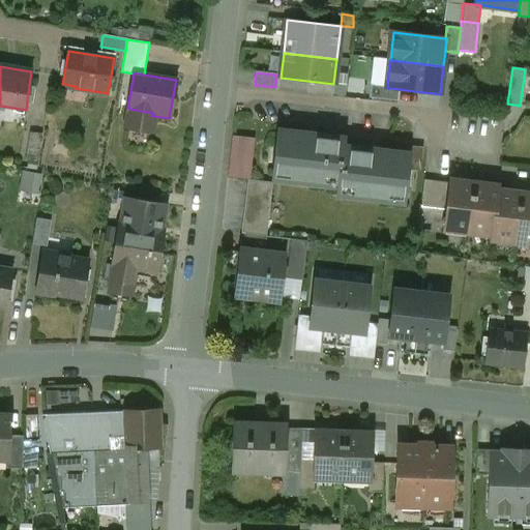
[(346,85),(333,84),(332,94),(345,95),(346,85)]
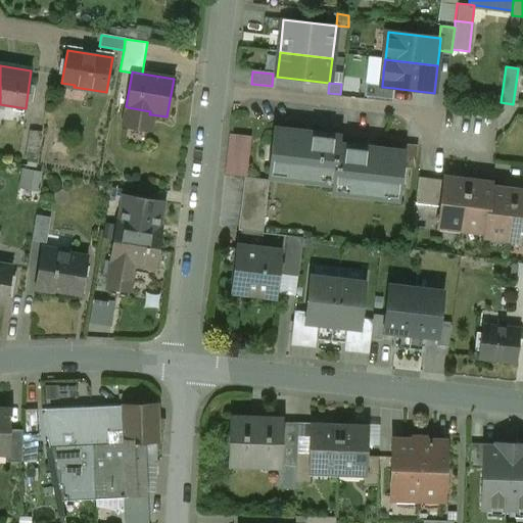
[(382,86),(366,84),(364,97),(392,100),(393,88),(382,87),(382,86)]
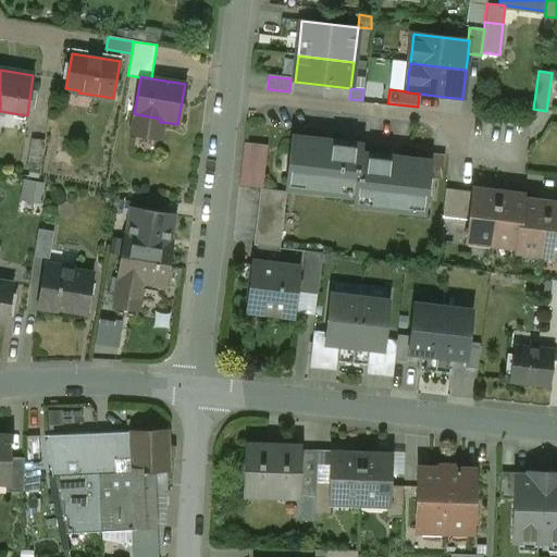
[(160,119),(136,114),(133,135),(158,139),(161,122),(159,122),(160,119)]
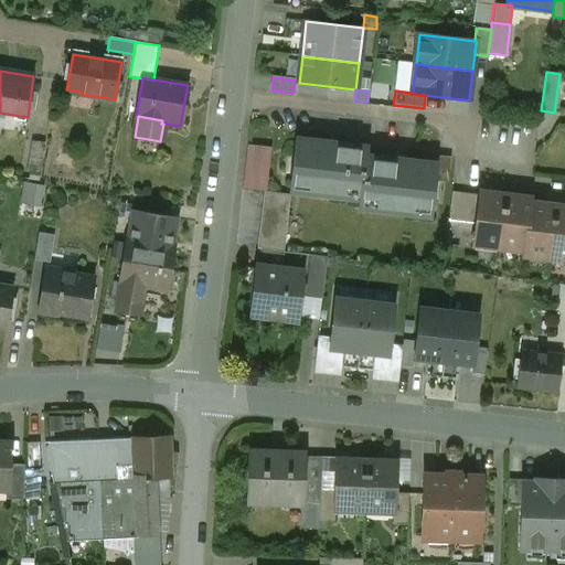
[(368,149),(296,140),(290,191),(361,200),(366,157),(368,149)]
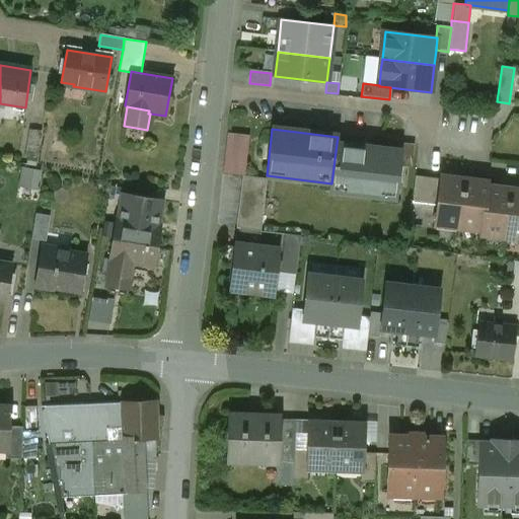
[(41,132),(29,130),(24,156),(36,157),(41,132)]
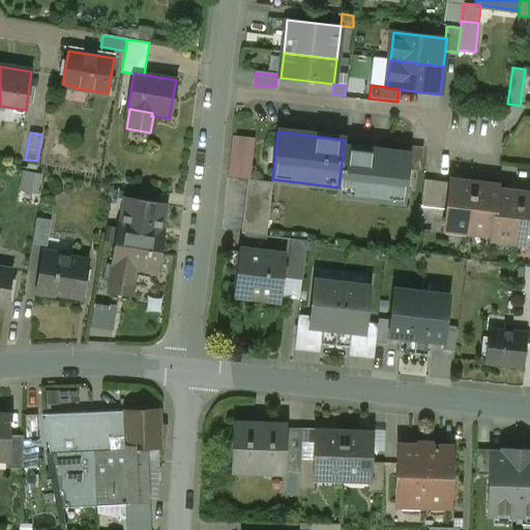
[(230,176),(251,178),(254,139),(233,137),(230,176)]
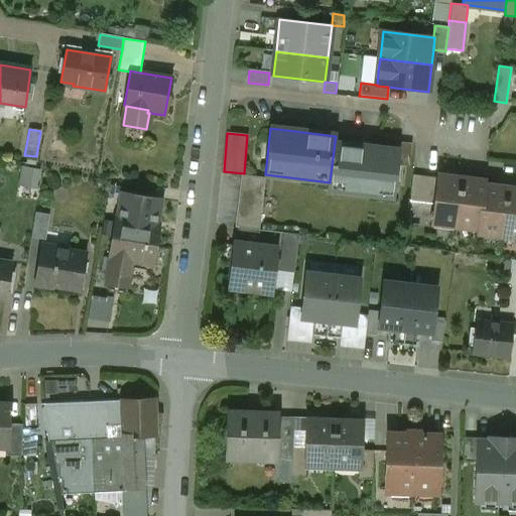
[(399,151),(335,143),(330,182),(329,189),(394,198),(399,151)]
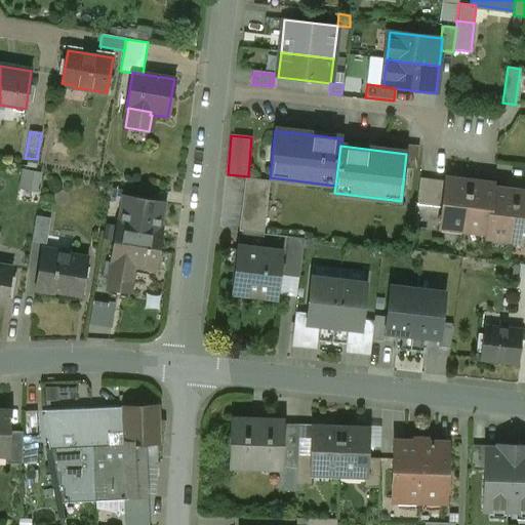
[(270,182),(245,178),(239,232),(264,234),(270,182)]
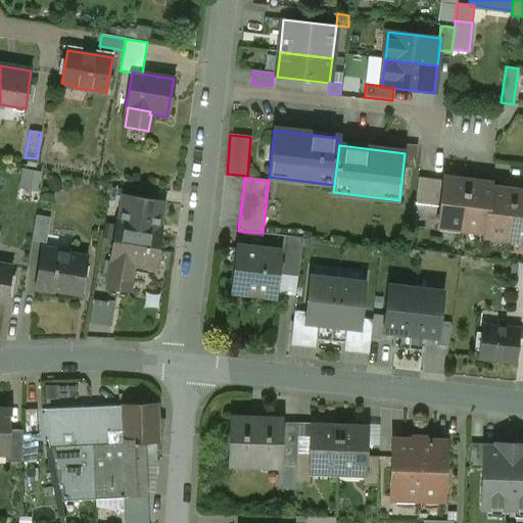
[(431,179),(418,178),(415,204),(428,206),(431,179)]
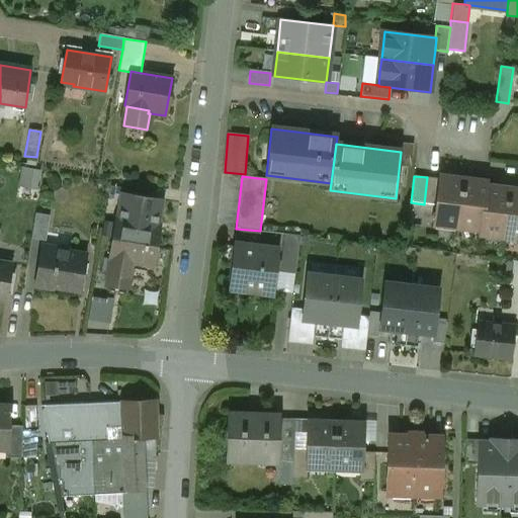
[(439,179),(427,177),(424,204),(436,205),(439,179)]
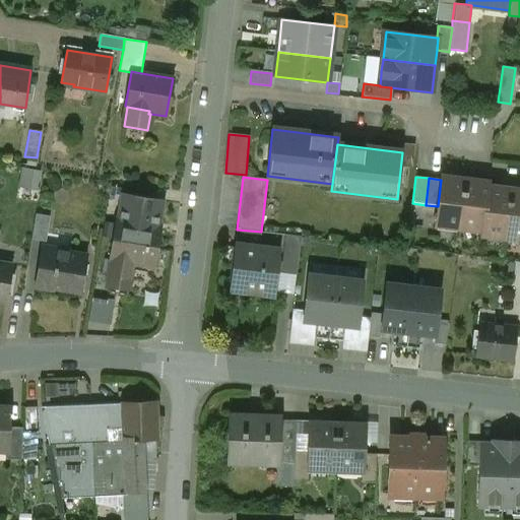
[(465,181),(441,178),(441,180),(438,206),(435,224),(459,228),(465,181)]
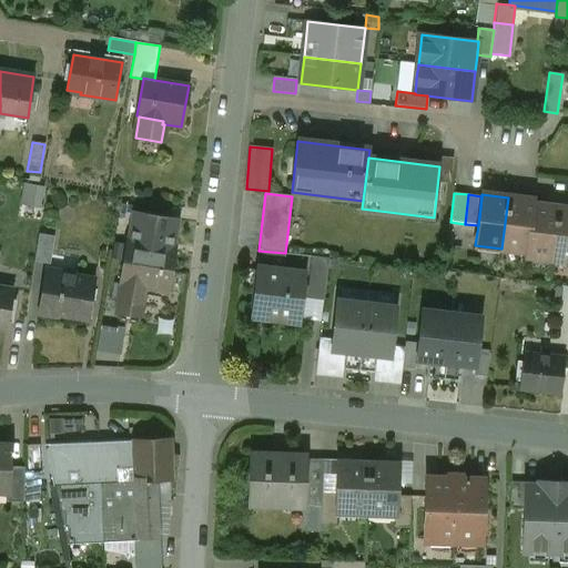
[(161,204),(122,198),(118,226),(131,229),(129,239),(144,241),(145,240),(155,241),(161,204)]
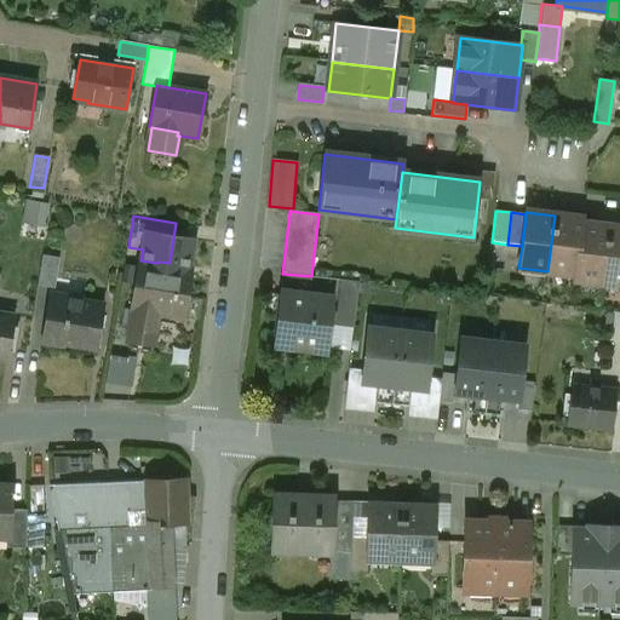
[(583,218),(555,216),(547,271),(574,275),(575,275),(581,223),(583,223),(583,218)]
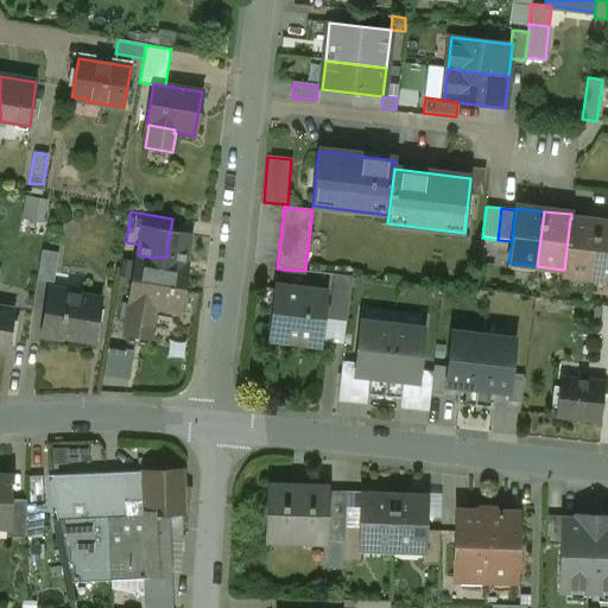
[(571,219),(570,219),(564,270),(563,270),(563,274),(590,278),(597,222),(571,219)]
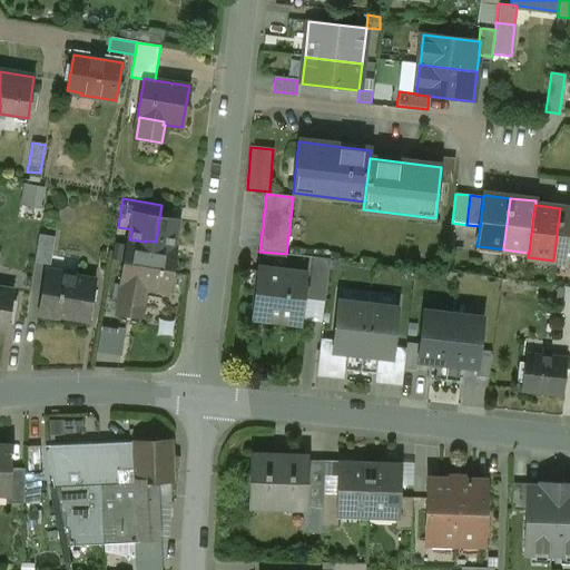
[(569,209),(560,208),(553,261),(569,262),(569,209)]
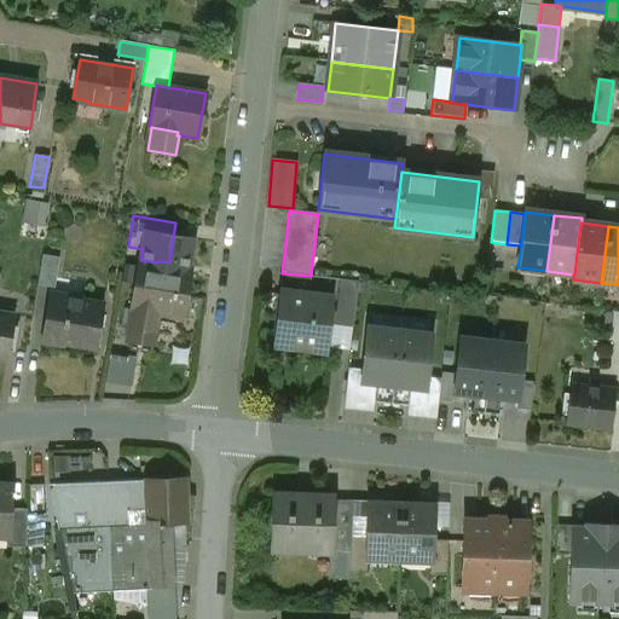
[(143,249),(128,247),(123,272),(136,275),(137,266),(156,270),(157,262),(140,260),(143,249)]
